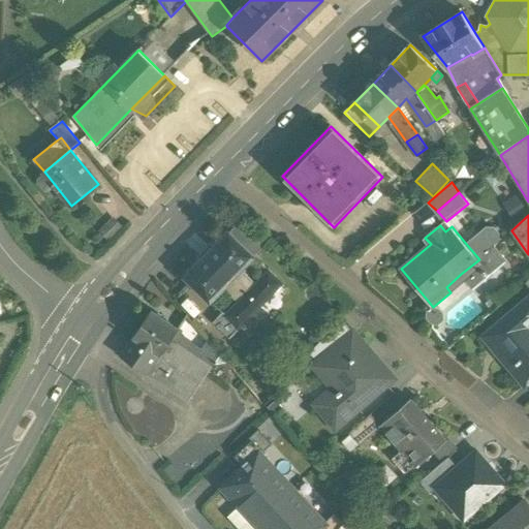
[(490,226),(467,245),(479,259),(491,272),(506,258),(494,244),(499,240),(500,232),(496,227),(490,226)]
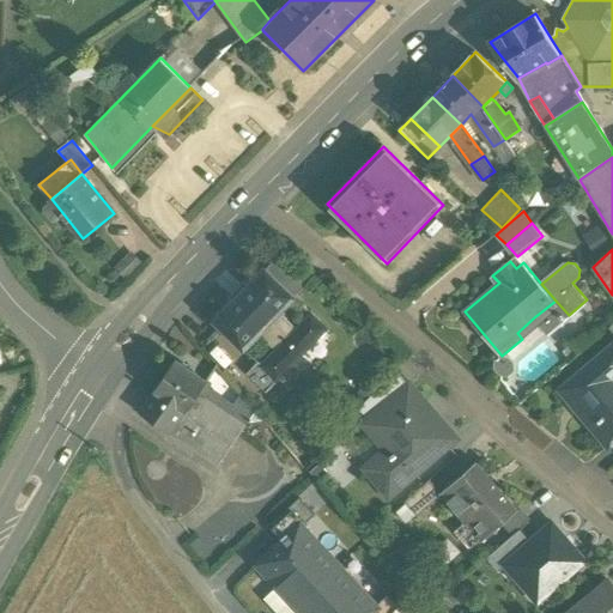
[(295,298),(265,269),(240,295),(269,323),(295,298)]
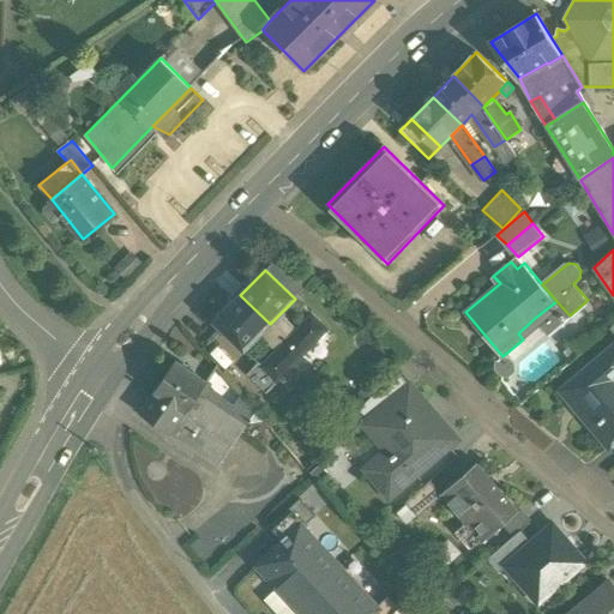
[(270,324),(240,295),(215,321),(245,350),(270,324)]
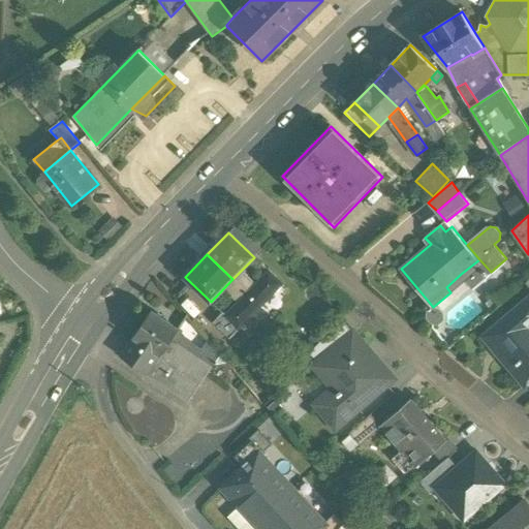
[(258,257),(227,290),(238,300),(269,267),(258,257)]
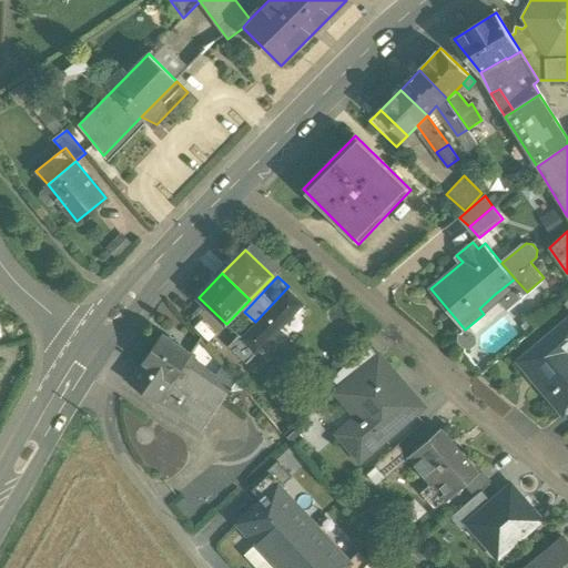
[(515,279),(495,294),(507,308),(527,292),(515,279)]
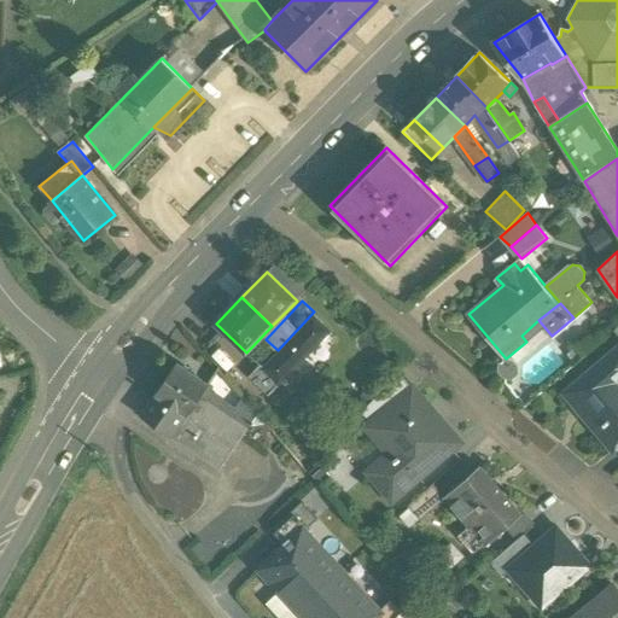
[(314,318),(290,343),(303,355),(327,330),(314,318)]
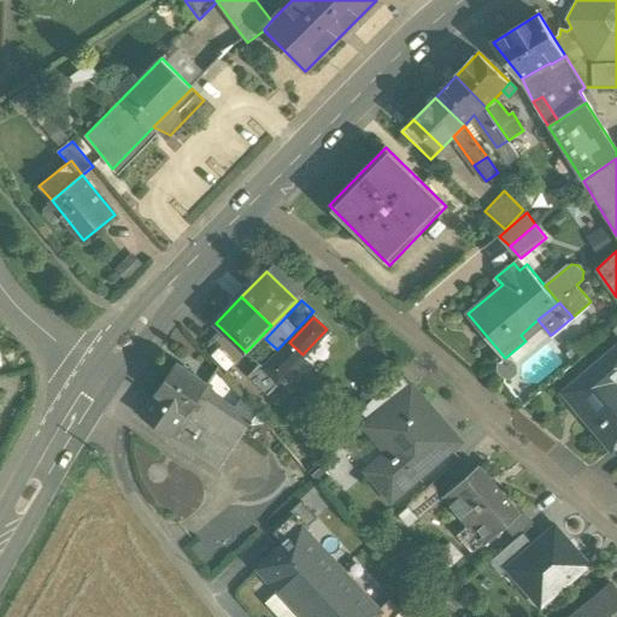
[(289,342),(264,369),(277,381),(289,369),(303,354),(289,342)]
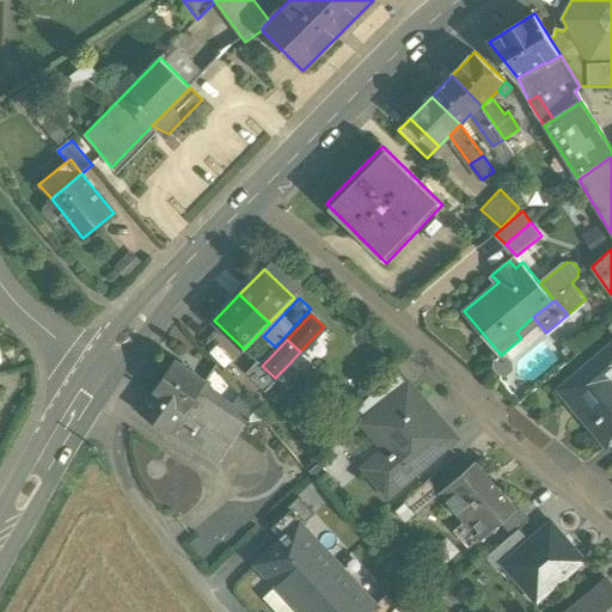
[(611,343),(560,389),(609,446),(611,442),(611,343)]
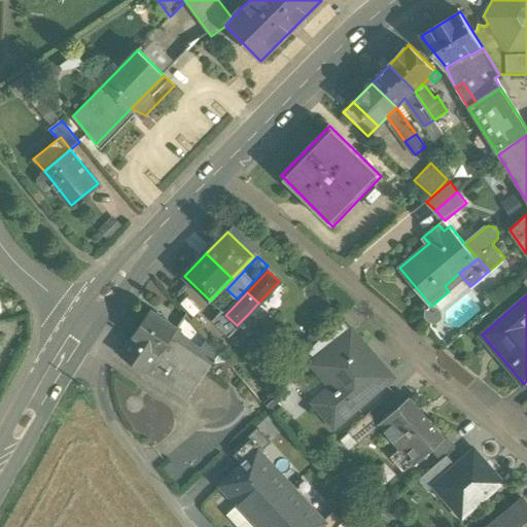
[(267,311),(258,303),(247,315),(255,323),(267,311)]
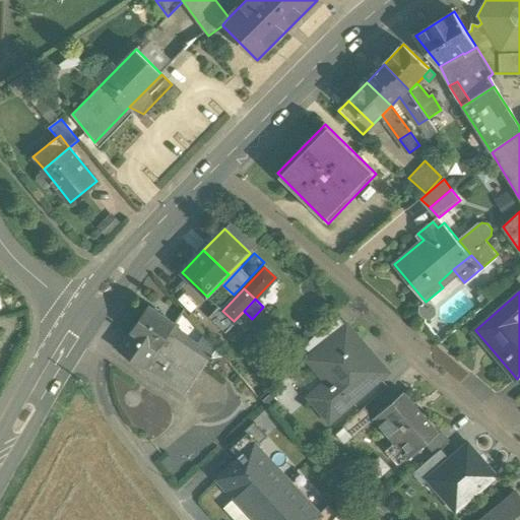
[(222,311),(217,306),(207,316),(223,331),(234,321),(222,311)]
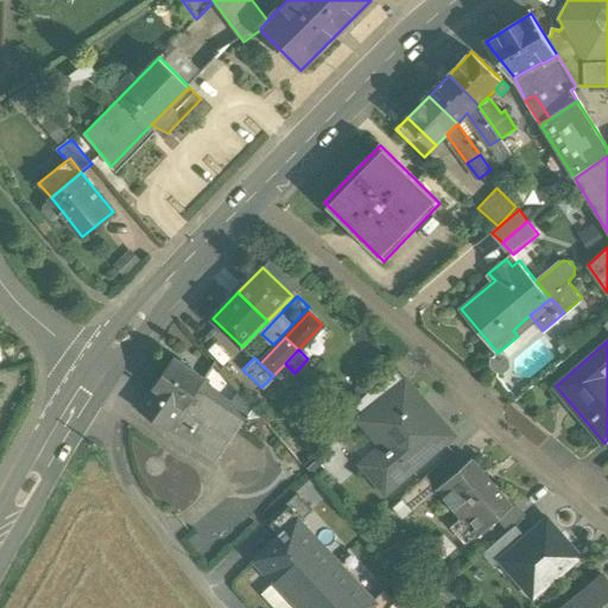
[(211,381),(177,360),(157,388),(169,397),(164,404),(181,415),(196,391),(202,394),(211,381)]
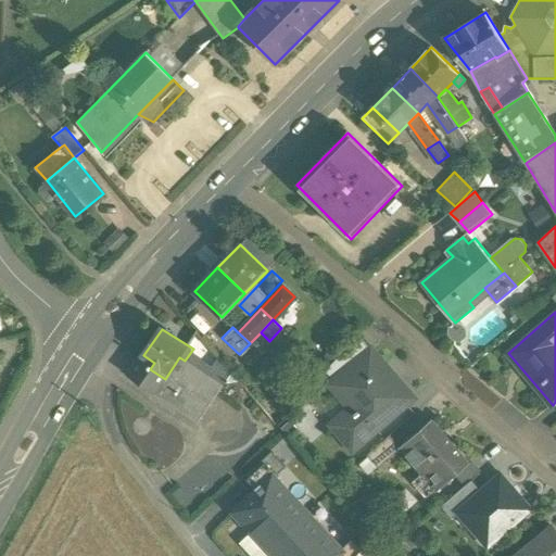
[(362,333),(328,368),(337,378),(374,349),(362,333)]
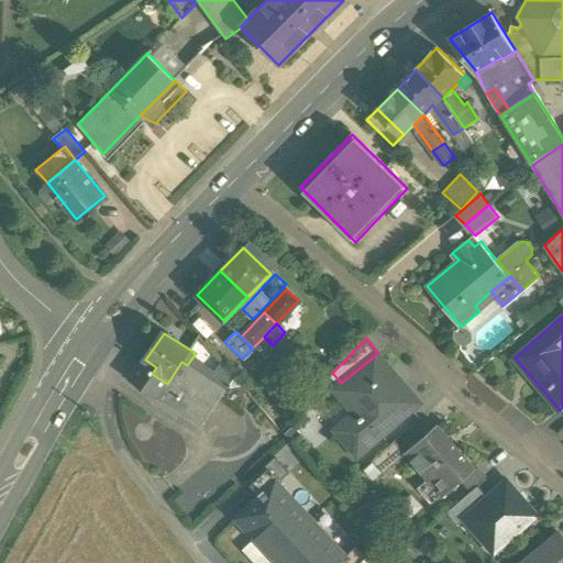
[(378,353),(341,383),(364,414),(342,431),(357,451),(411,408),(396,388),(403,383),(378,353)]
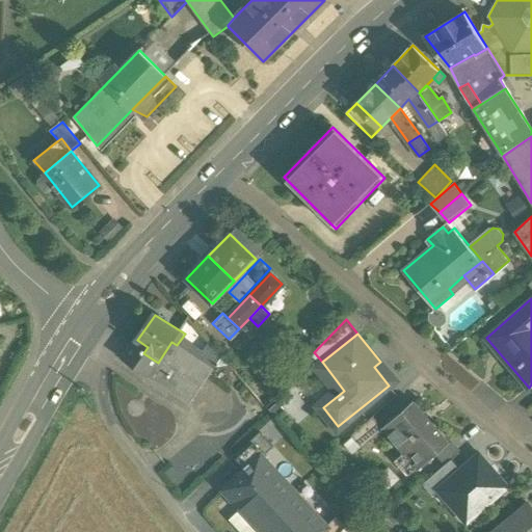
[(148,347),(137,340),(125,358),(149,375),(158,363),(143,353),(148,347)]
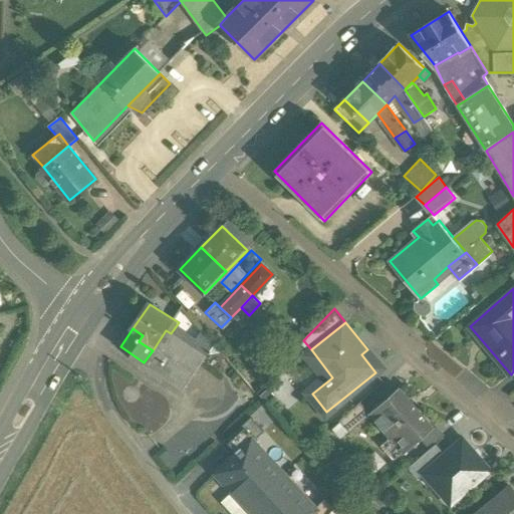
[(216,345),(203,329),(193,343),(210,354),(216,345)]
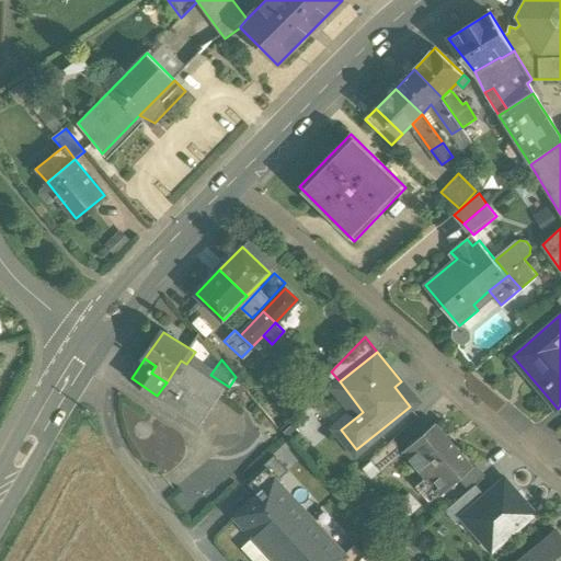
[(167,382),(157,396),(202,426),(206,422),(216,405),(226,391),(186,364),(181,361),(167,382)]
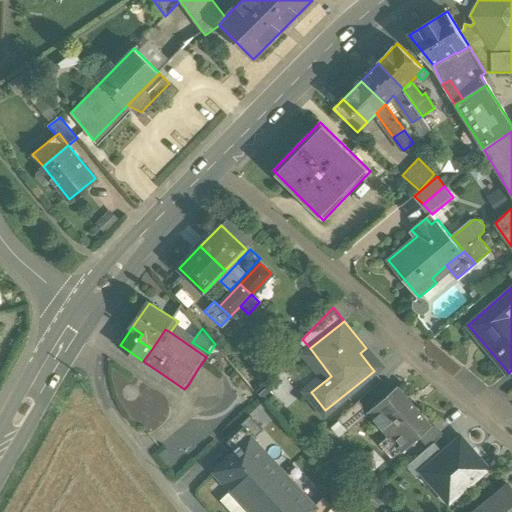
[(197,444),(214,428),(238,405),(213,379),(172,418),(197,444)]
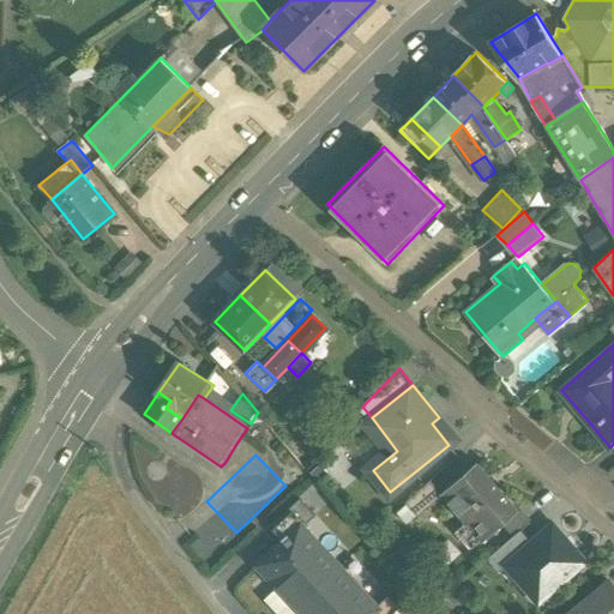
[(443,493),(440,495),(443,498),(464,523),(470,518),(487,537),(518,511),(477,463),(443,493)]
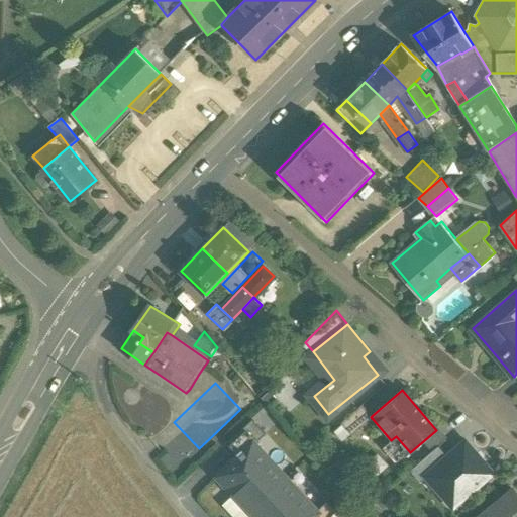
[(365,404),(341,424),(352,436),(373,419),(371,417),(373,415),(365,404)]
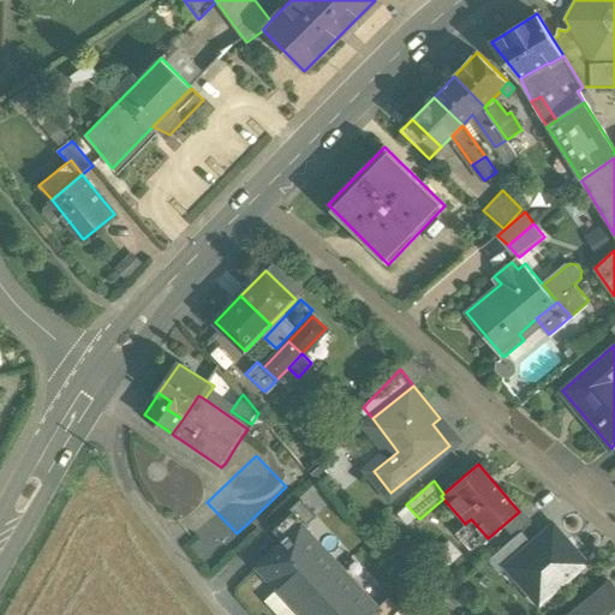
[(269,527),(299,500),(286,487),(257,514),(269,527)]
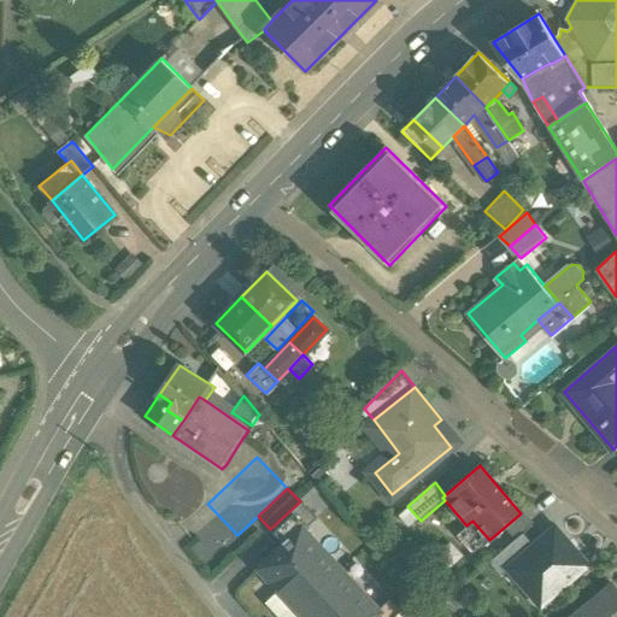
[(300,501),(270,529),(286,546),(303,530),(304,532),(317,519),(300,501)]
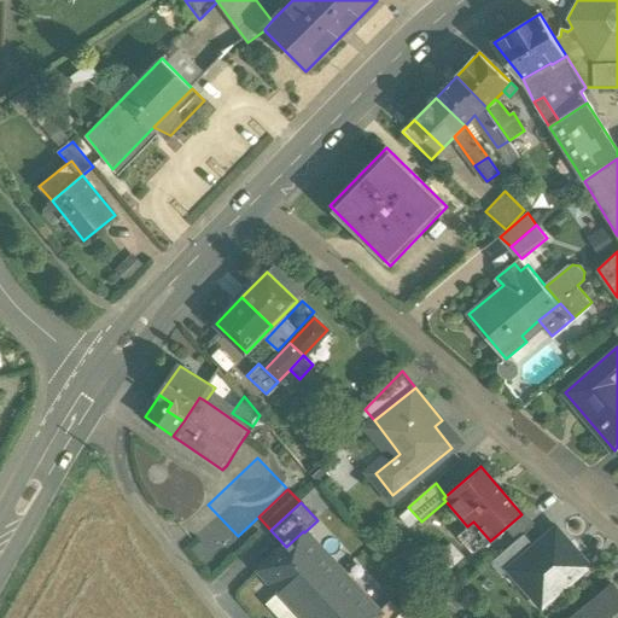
[(508,570),(537,604),(586,564),(557,529),(534,549),(508,570)]
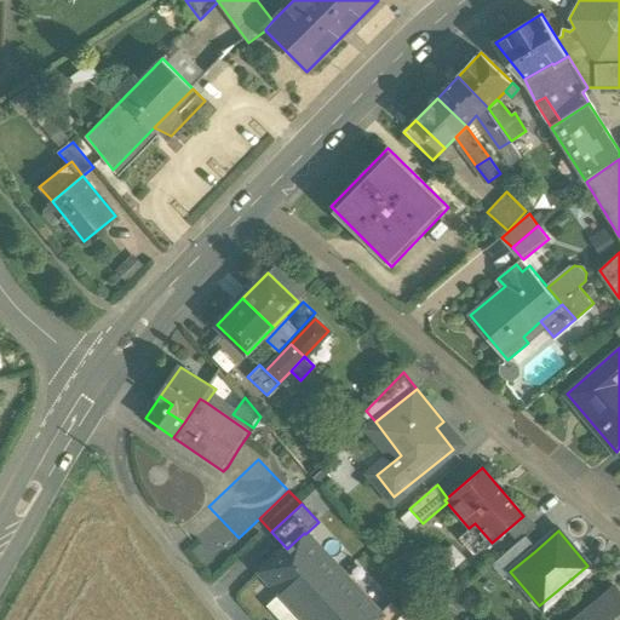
[(305,534),(304,533),(262,573),(302,614),(343,574),(305,534)]
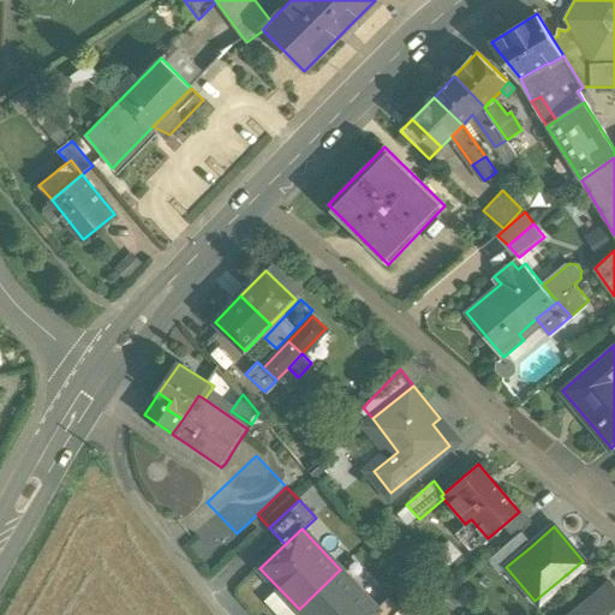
[(519,532),(487,560),(499,573),(506,567),(531,547),(519,532)]
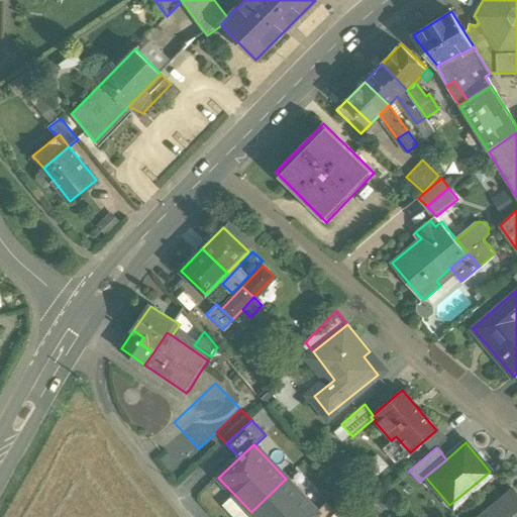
[(312,516),(318,512),(286,479),(251,512),(255,516),(312,516)]
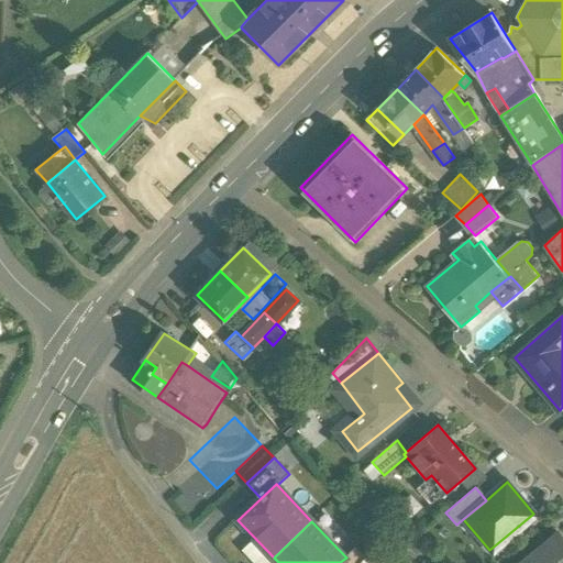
[(562,562),(562,538),(558,532),(522,562),(562,562)]
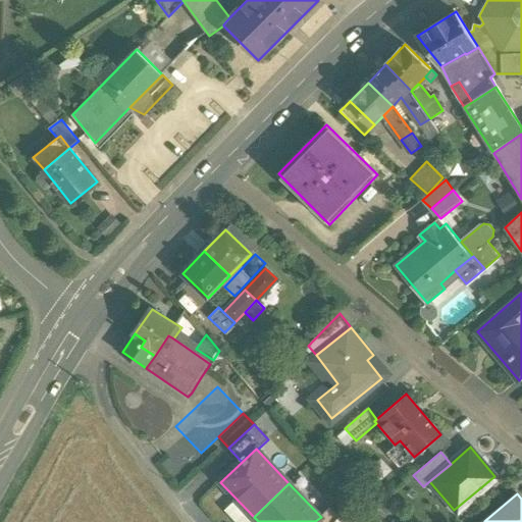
[(315,521),(335,521),(340,516),(331,507),(321,517),(315,521)]
